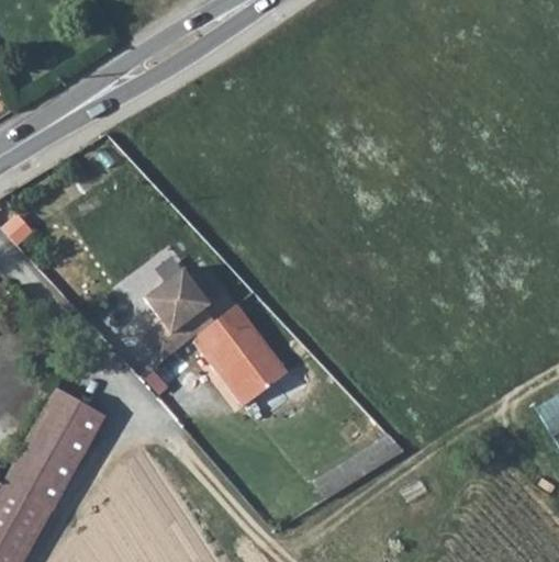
[(164,360),(191,340),(217,321),(208,306),(226,291),(205,262),(191,272),(185,263),(145,291),(164,319),(144,337),(164,360)]
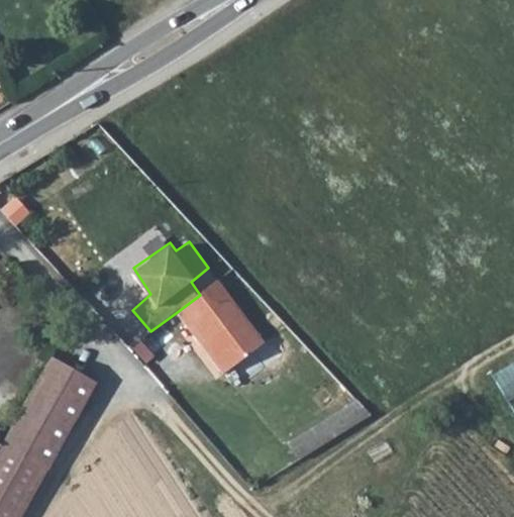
[(193,326),(228,371),(266,341),(218,281),(200,295),(176,313),(187,329),(193,326)]
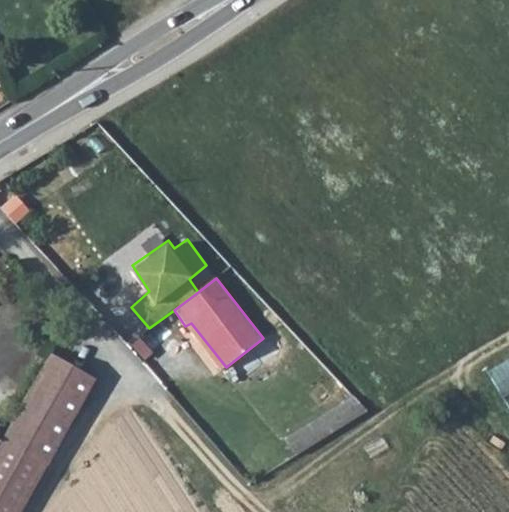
[(94,377),(50,352),(1,439),(47,463),(94,377)]
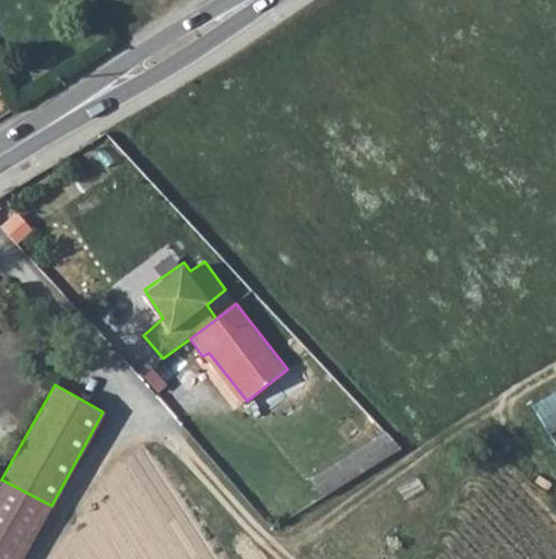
[(555,385),(537,395),(555,429),(555,385)]
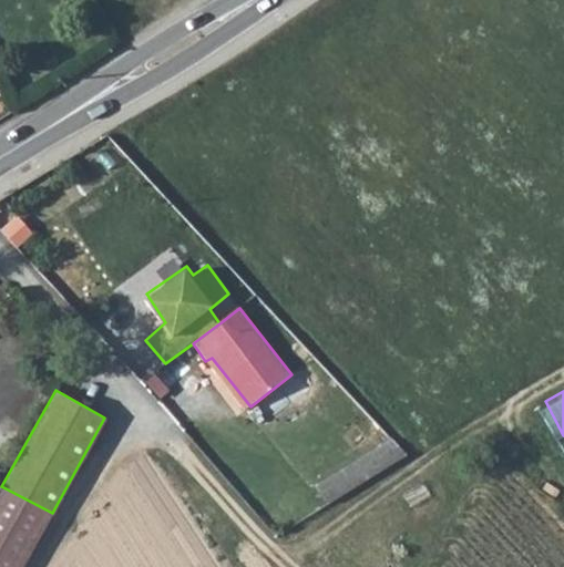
[(23,566),(52,513),(1,486),(0,488),(0,566),(23,566)]
